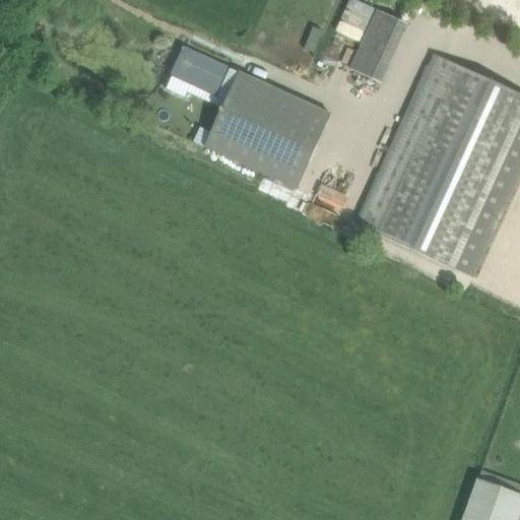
[(369,20),(374,9),(355,1),(352,0),(348,0),(345,8),(350,12),(369,20)]
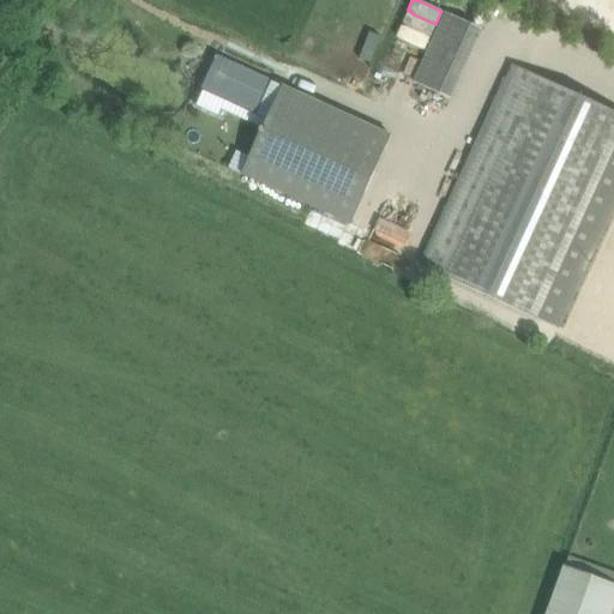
[(413,17),(405,14),(401,25),(407,30),(428,40),(434,26),(413,17)]
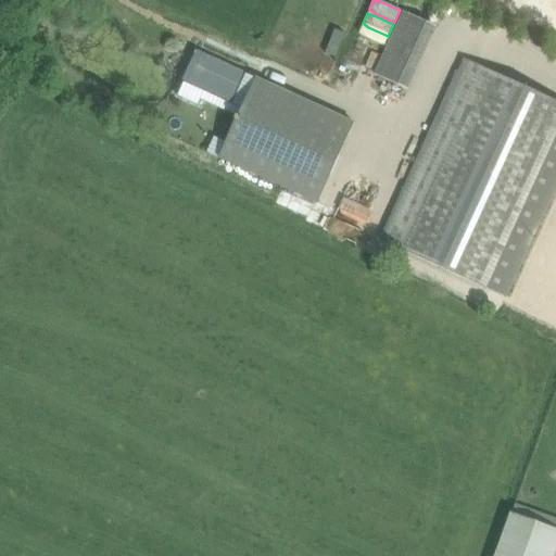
[(367,29),(361,27),(356,37),(362,41),(381,50),(387,38),(367,29)]
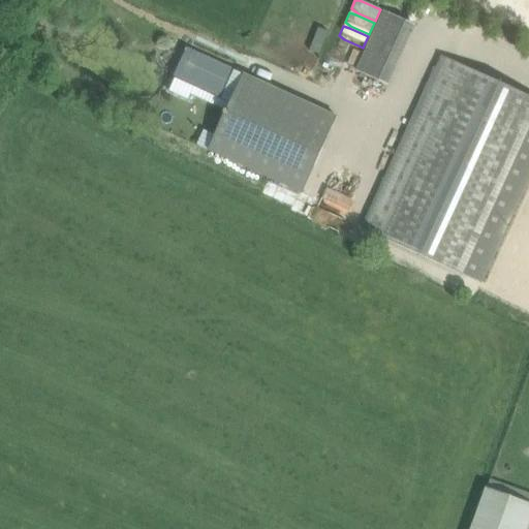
[(175,78),(220,98),(234,70),(234,69),(186,48),(173,76),(175,78)]
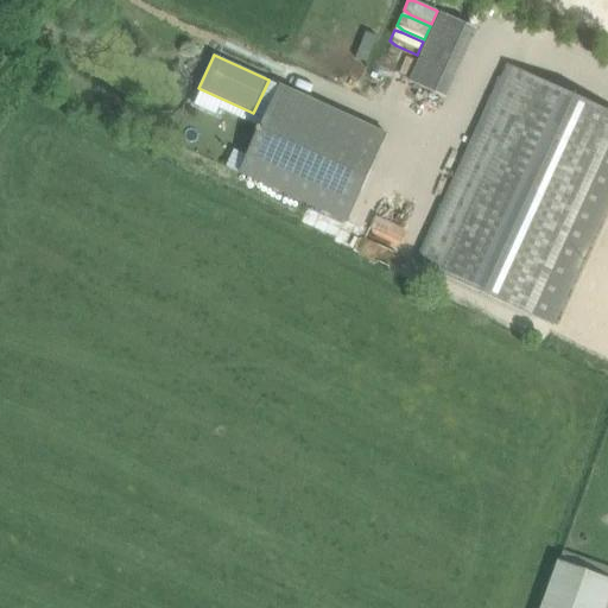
[(417,261),(552,323),(607,201),(607,108),(508,63),(417,261)]
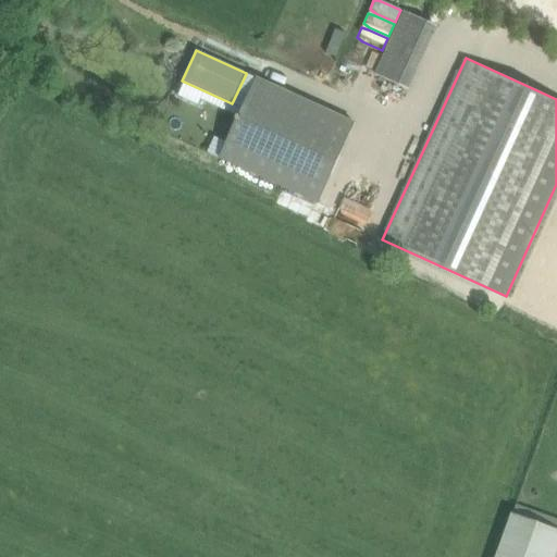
[(319,202),(355,123),(255,78),(219,157),(319,202)]
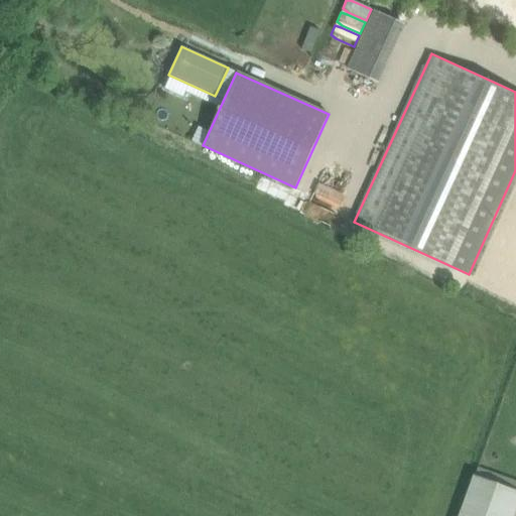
[(510,515),(515,503),(515,486),(473,472),(457,515),(510,515)]
